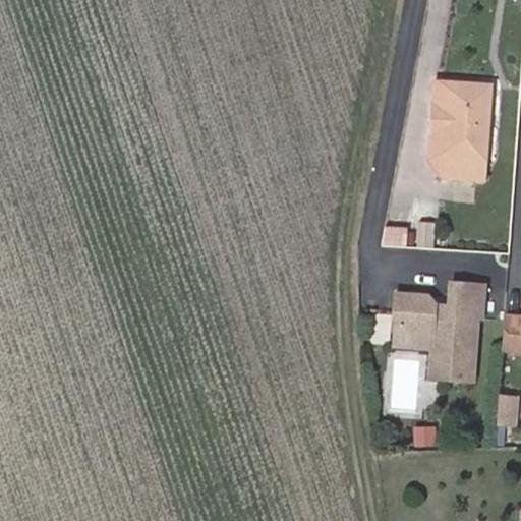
[(447,153),(452,80),(439,79),(433,152),(447,153)]
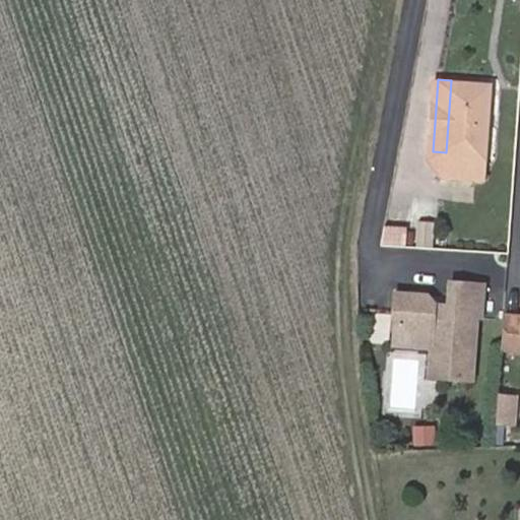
[(492,83),(451,80),(446,152),(444,176),(484,179),(492,83)]
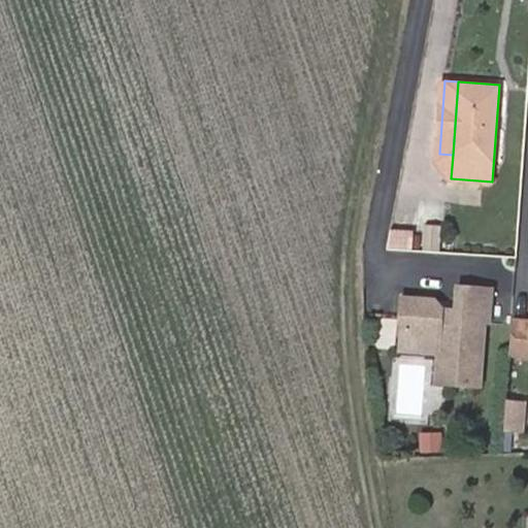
[(439,251),(439,225),(423,224),(422,251),(439,251)]
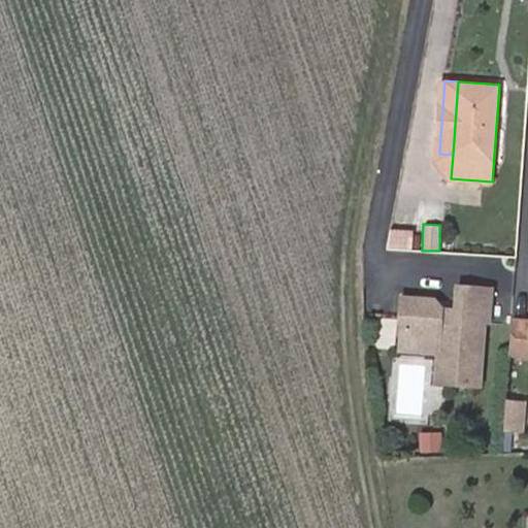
[(410,253),(413,232),(392,231),(388,252),(410,253)]
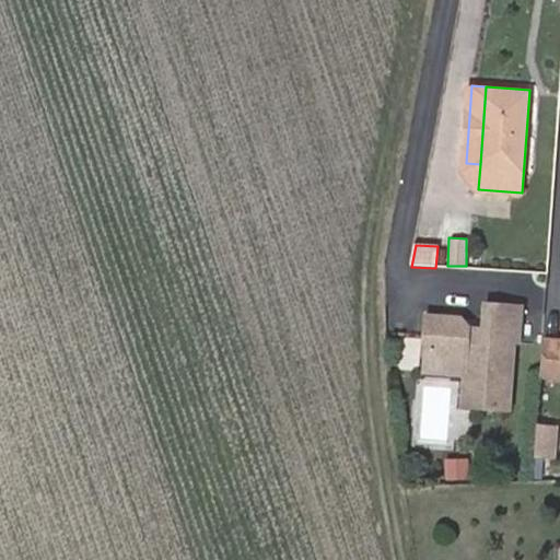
[(469,329),(461,317),(427,317),(424,353),(427,353),(467,356),(466,375),(464,406),(509,408),(513,341),(518,342),(521,306),(486,304),(483,329),(469,329)]
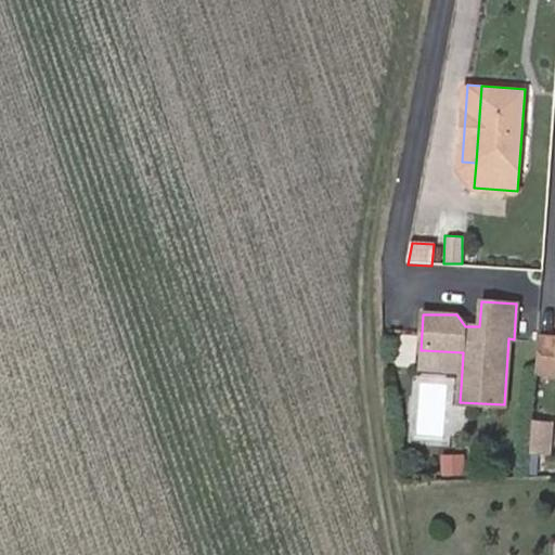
[(554,335),(538,334),(536,371),(554,372),(554,335)]
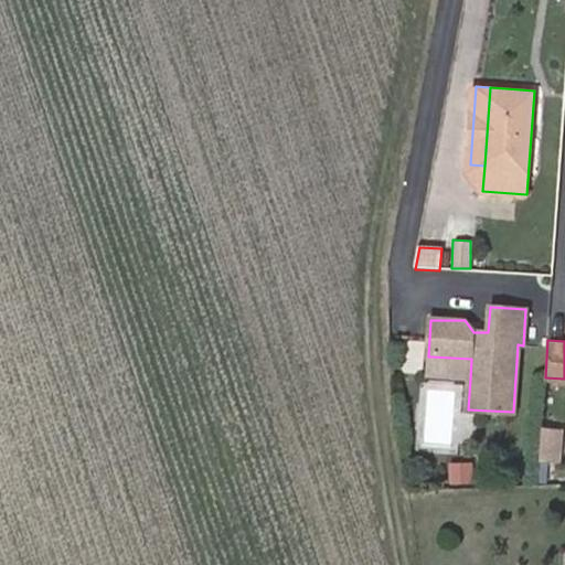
[(470,379),(471,359),(430,356),(429,375),(470,379)]
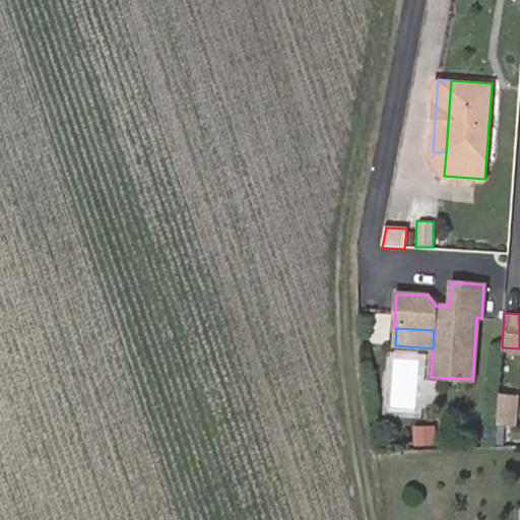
[(435,442),(434,426),(415,428),(416,442),(435,442)]
